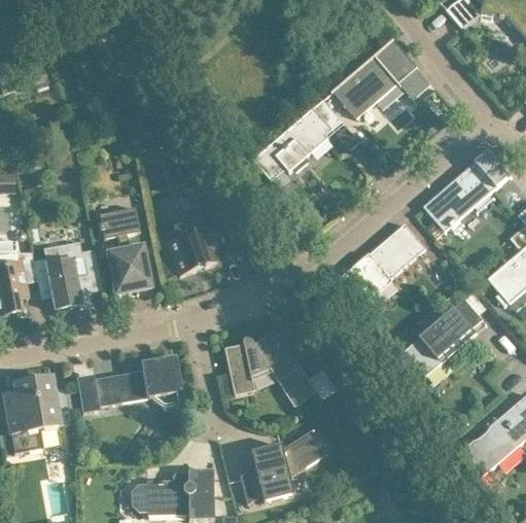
[(462,28),(481,12),(498,13),(498,15),(503,15),(503,14),(507,14),(525,36),(525,0),(456,0),(446,9),(461,28),(462,28)]
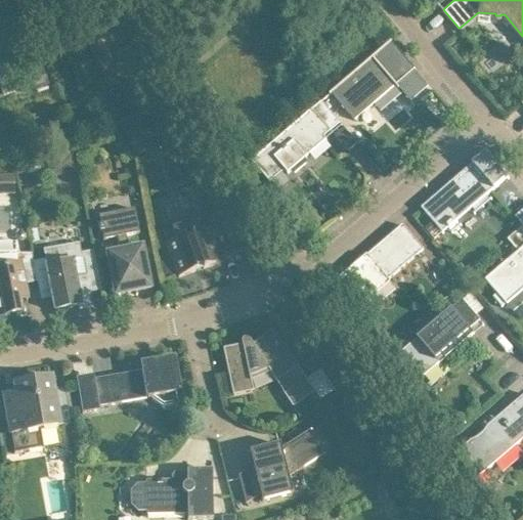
[(402,77),(415,67),(391,38),(329,91),(330,92),(332,90),(354,117),(394,82),(397,86),(398,85),(393,79),(399,74),(402,77)]
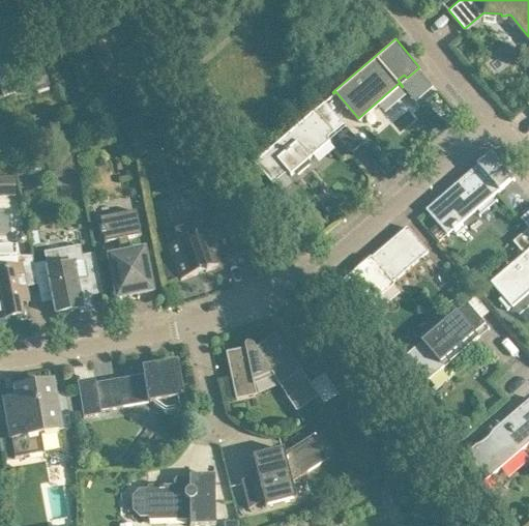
[(254,159),(270,179),(272,181),(287,169),(290,172),(293,170),(297,171),(309,162),(307,157),(311,154),(329,138),(327,135),(343,121),(324,99),(254,159)]
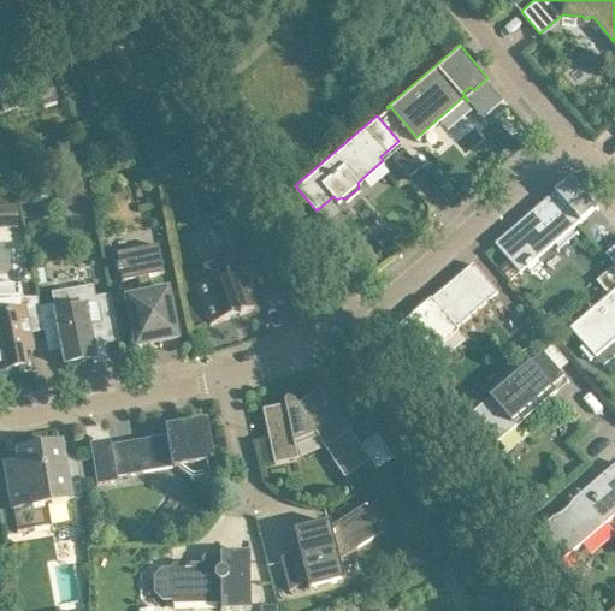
[(191,154),(181,158),(184,171),(196,167),(191,154)]
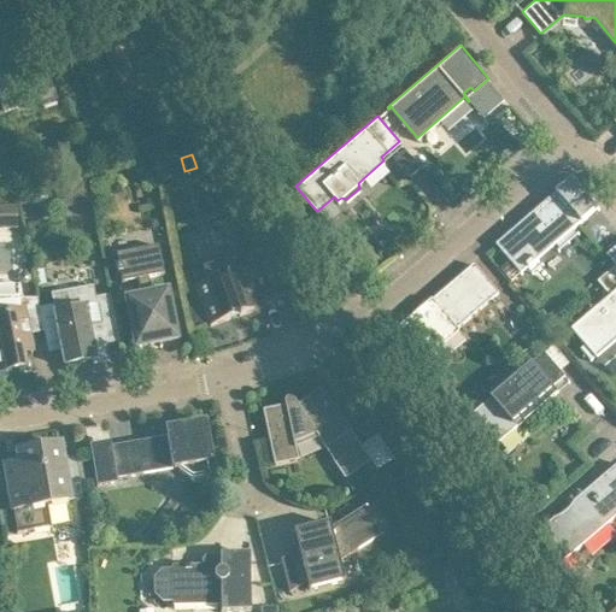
[(176,159),(164,164),(169,177),(181,172),(176,159)]
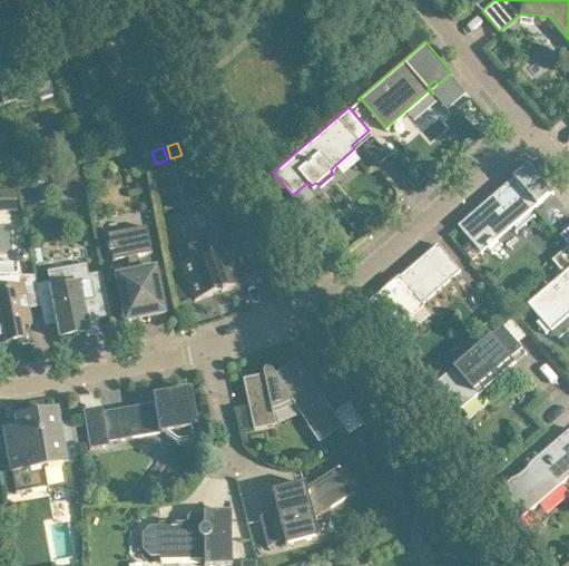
[(551,192),(552,191),(528,163),(458,223),(481,251),(488,244),(488,245),(497,238),(496,237),(512,223),(517,227),(531,214),(528,210),(550,191),(551,192)]
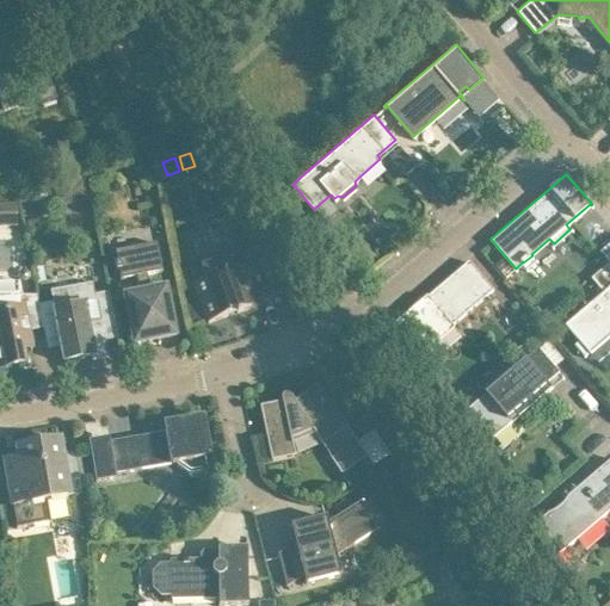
[(14,198),(0,198),(0,220),(2,222),(14,222),(14,198)]
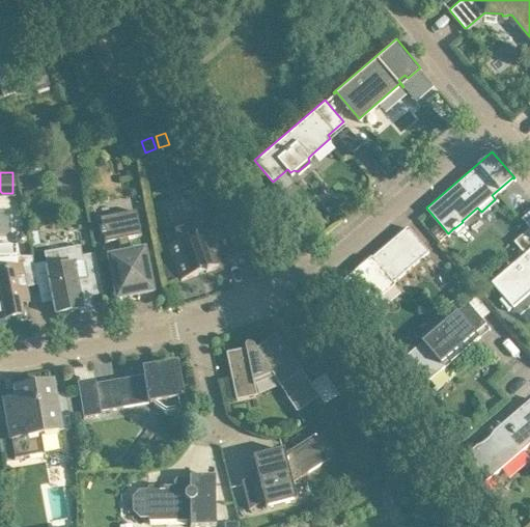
[(114,298),(131,294),(137,293),(151,290),(149,284),(142,247),(129,250),(126,236),(140,232),(135,209),(98,216),(103,240),(117,238),(120,251),(106,254),(114,298)]
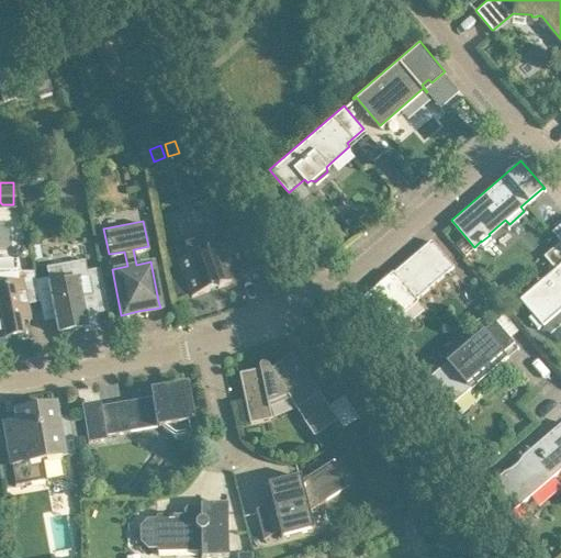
[(217,229),(206,233),(203,231),(201,231),(200,230),(198,230),(195,230),(194,231),(192,231),(191,232),(189,233),(188,234),(187,235),(186,236),(184,237),(183,240),(183,241),(172,245),(190,294),(208,288),(206,283),(215,281),(216,285),(234,278),(217,229)]
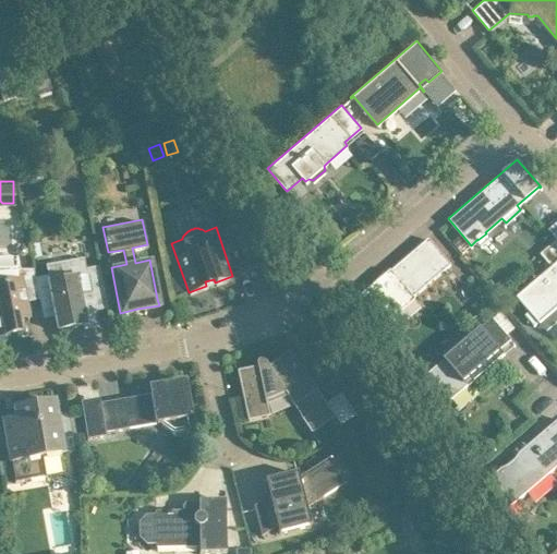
[(450,262),(428,237),(390,268),(358,296),(380,322),(398,308),(400,311),(415,297),(413,294),(450,262)]
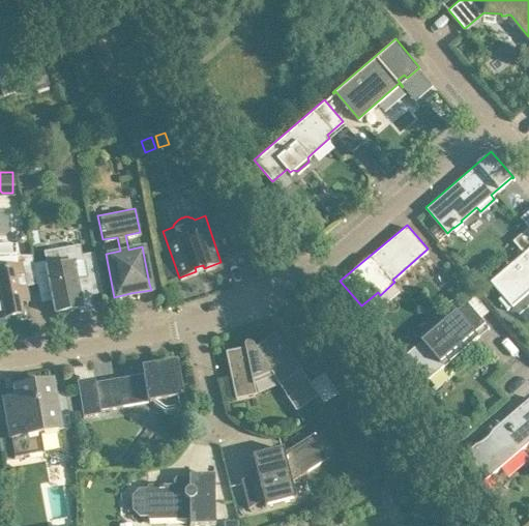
[(67,244),(42,249),(43,258),(46,266),(52,297),(54,312),(78,308),(79,311),(91,309),(89,293),(100,291),(94,256),(82,258),(81,253),(80,250),(68,252),(67,244)]
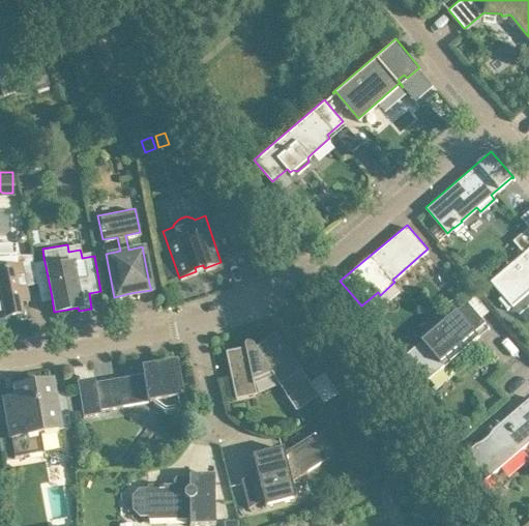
[(528,246),(491,280),(502,293),(498,297),(506,308),(510,303),(511,305),(528,290),(528,246)]
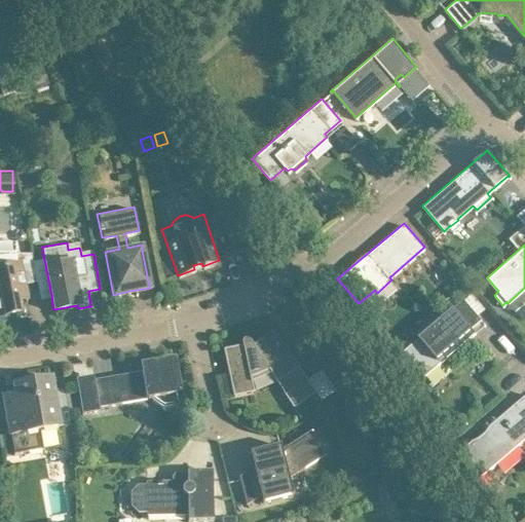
[(13,251),(0,250),(0,314),(20,310),(17,299),(26,298),(23,282),(21,271),(19,262),(13,263),(13,251)]
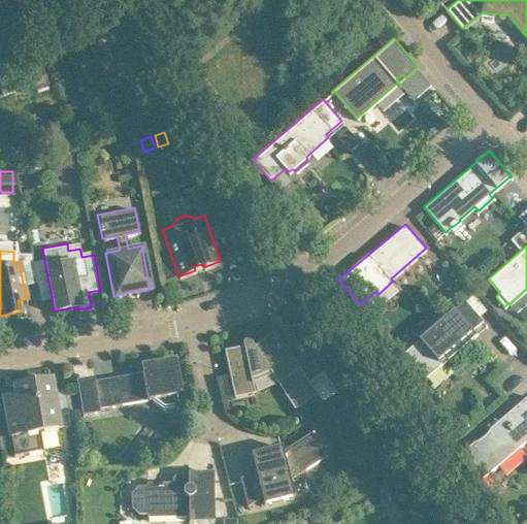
[(452,295),(441,304),(449,313),(459,304),(452,295)]
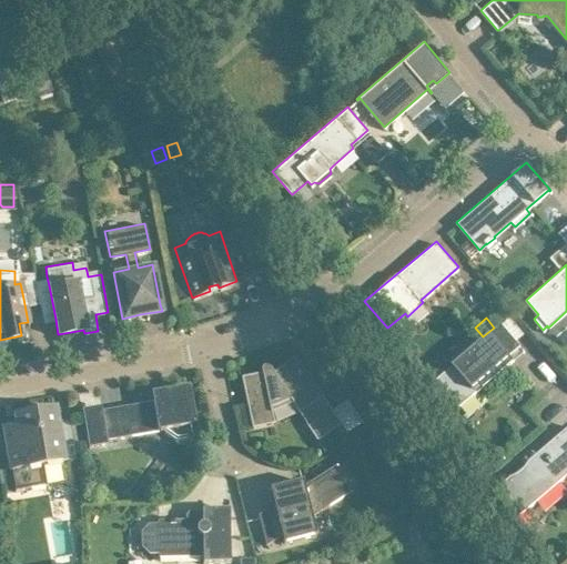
[(483,336),(428,384),(449,412),(476,390),(473,386),(479,381),(482,384),(513,358),(509,353),(519,344),(500,322),(494,328),(483,336)]
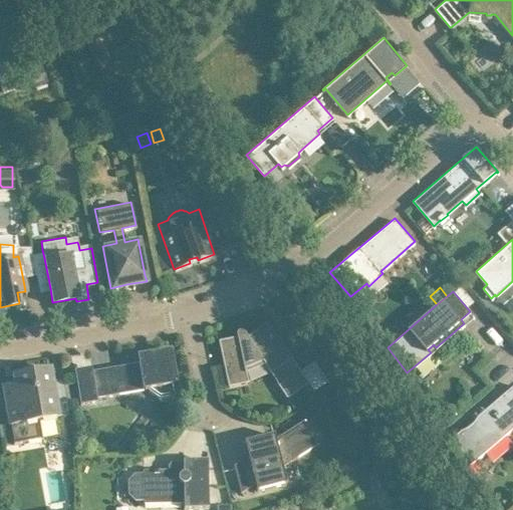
[(236,334),(217,338),(227,385),(246,380),(244,366),(261,359),(268,370),(273,367),(279,377),(275,380),(285,396),(306,381),(290,356),(291,355),(276,332),(273,334),(265,322),(246,334),(244,332),(242,329),(241,328),(239,328),(238,328),(236,329),(235,330),(235,332),(236,334)]
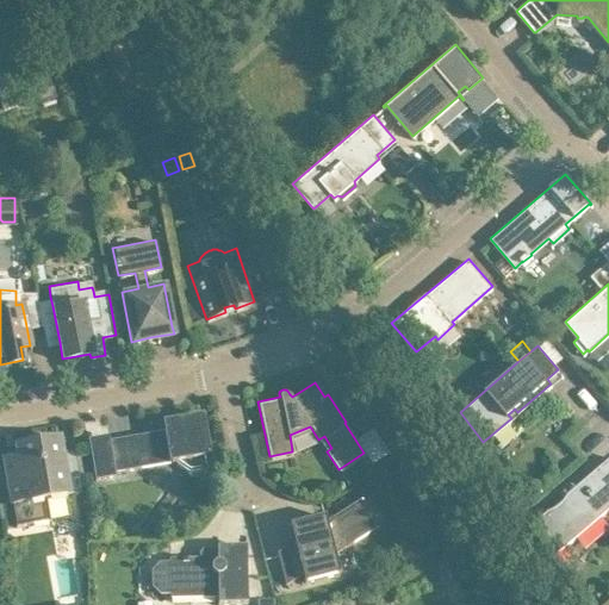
[(112,469),(140,465),(168,460),(174,459),(187,468),(203,466),(204,468),(205,468),(203,454),(209,453),(202,412),(161,419),(162,426),(162,428),(106,437),(100,434),(87,436),(94,478),(107,475),(112,469)]
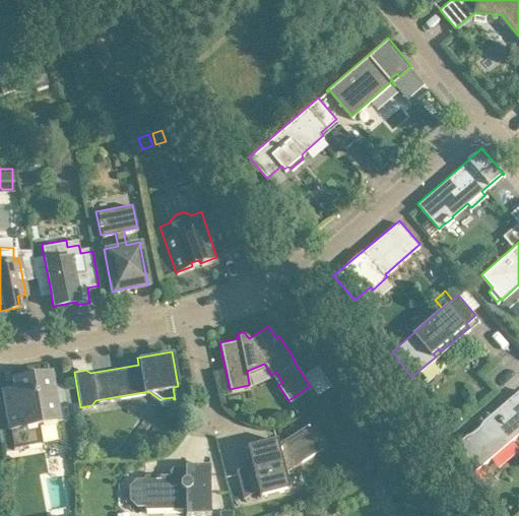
[(14,387),(2,389),(12,447),(61,438),(58,422),(55,408),(67,406),(64,391),(63,382),(51,384),(49,372),(12,379),(14,387)]
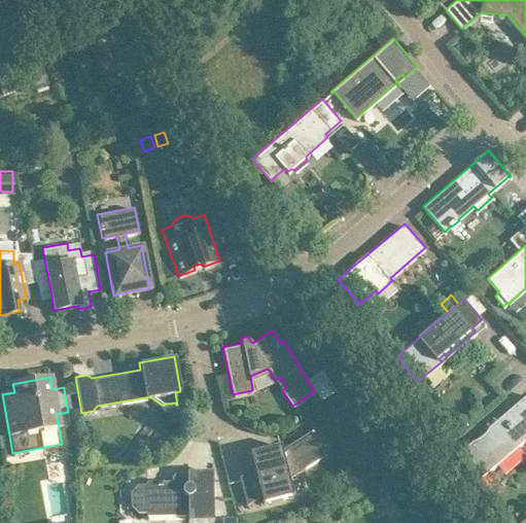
[(525,394),(490,425),(488,428),(487,430),(485,432),(483,434),(481,436),(479,438),(476,439),(474,440),(456,454),(478,479),(497,462),(501,461),(504,459),(507,458),(510,456),(513,454),(515,451),(517,448),(518,445),(525,438),(525,394)]
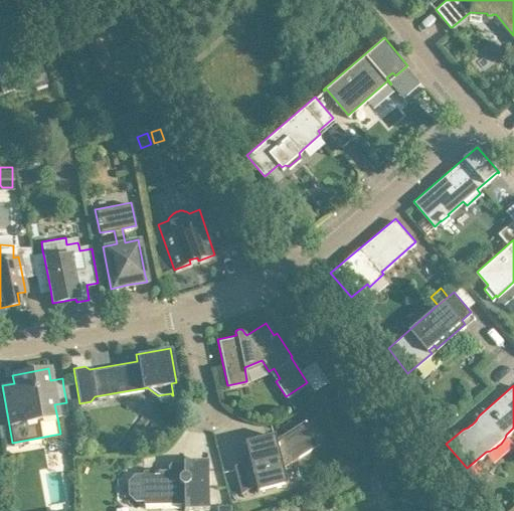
[(310,448),(303,420),(275,439),(273,434),(243,441),(247,456),(232,465),(239,492),(254,483),(255,490),(286,482),(282,466),(310,448)]
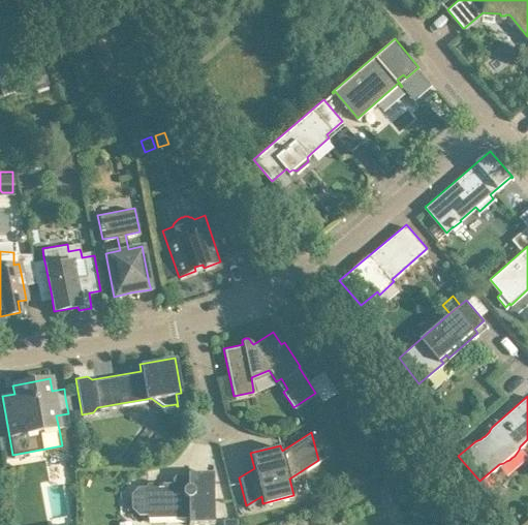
[(213,522),(212,472),(187,472),(187,473),(175,473),(172,477),(172,482),(146,482),(146,487),(137,487),(131,493),(131,506),(137,513),(146,513),(146,517),(187,516),(188,522),(213,522)]
